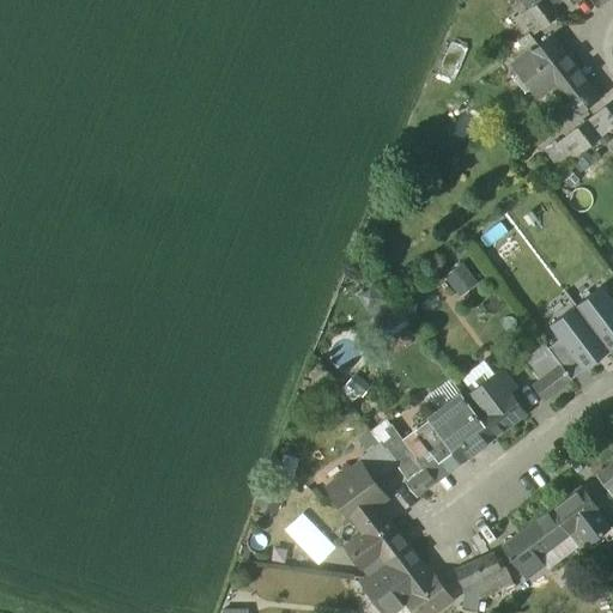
[(557,18),(544,0),(523,0),(530,8),(521,16),(535,34),(557,18)]
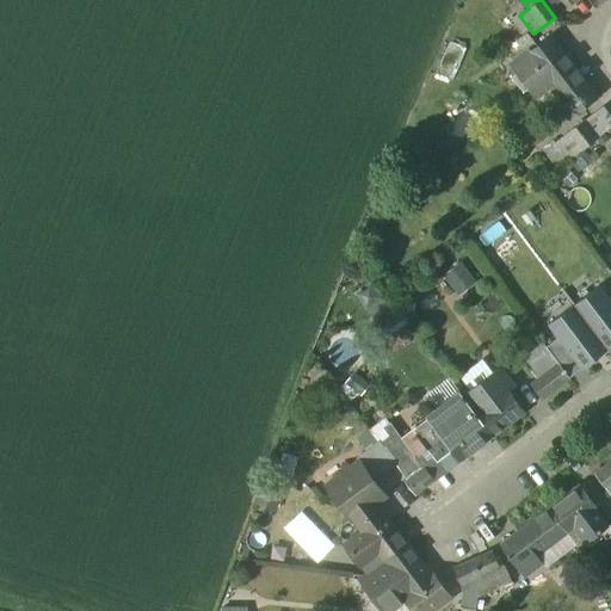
[(528,35),(506,50),(516,62),(537,47),(528,35)]
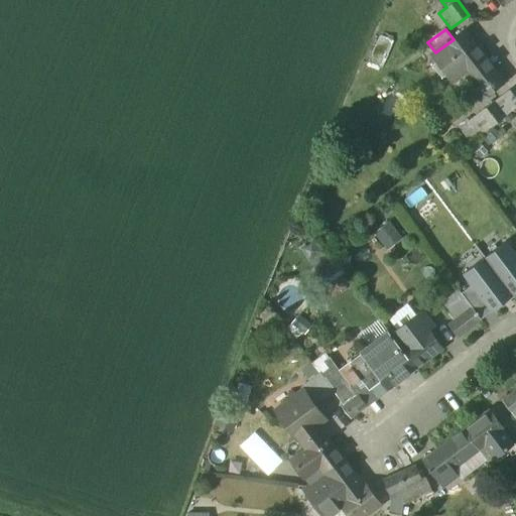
[(435,52),(431,55),(452,82),(466,72),(485,56),(465,30),(454,39),(435,52)]
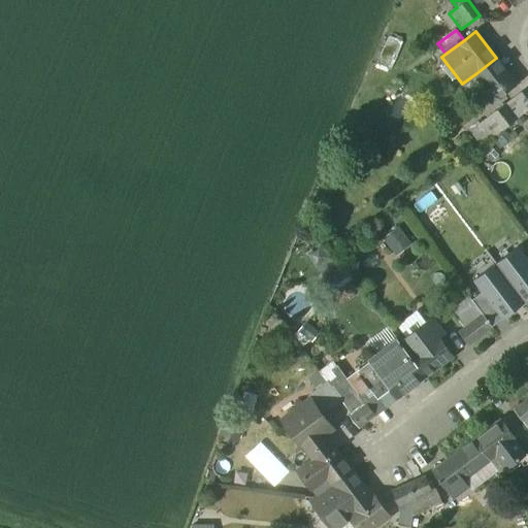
[(517,85),(496,58),(476,73),(497,100),(517,85)]
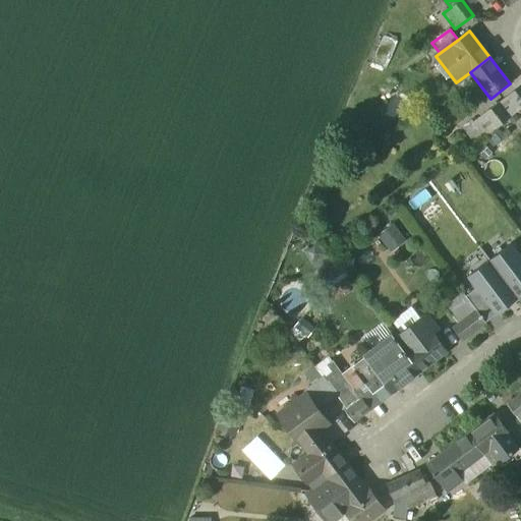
[(520,99),(515,91),(497,105),(509,119),(520,109),(520,99)]
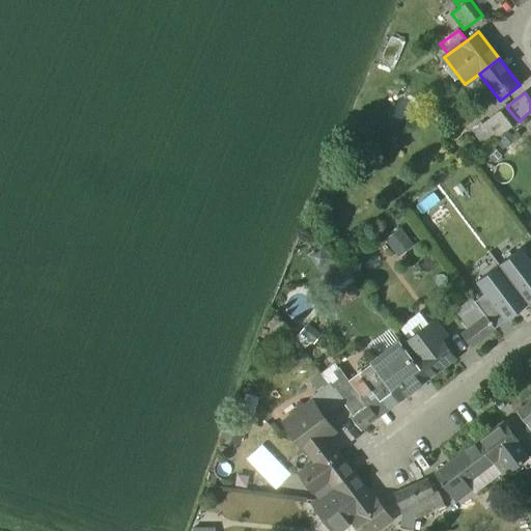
[(519,121),(506,107),(495,115),(506,131),(507,131),(519,121)]
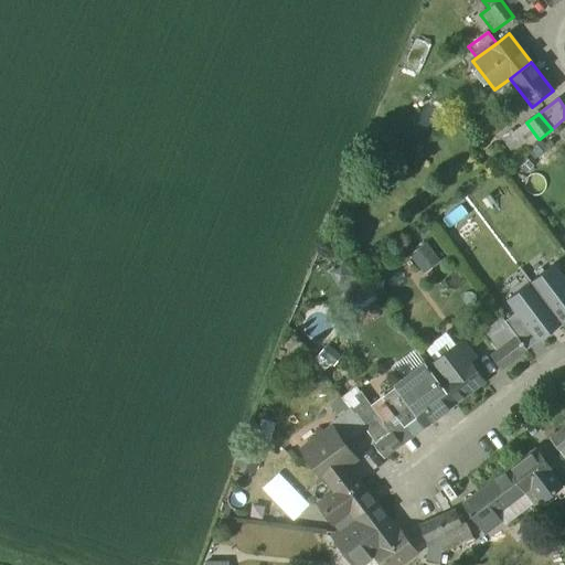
[(539,139),(526,123),(514,132),(526,148),(539,139)]
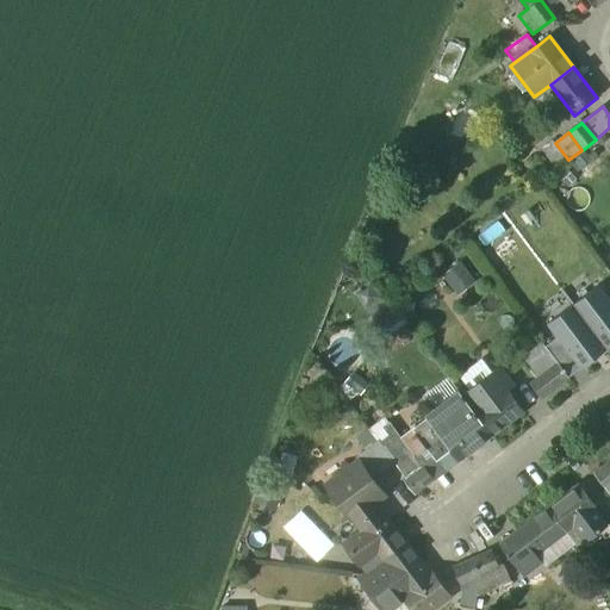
[(447,273),(458,296),(477,286),(466,263),(447,273)]
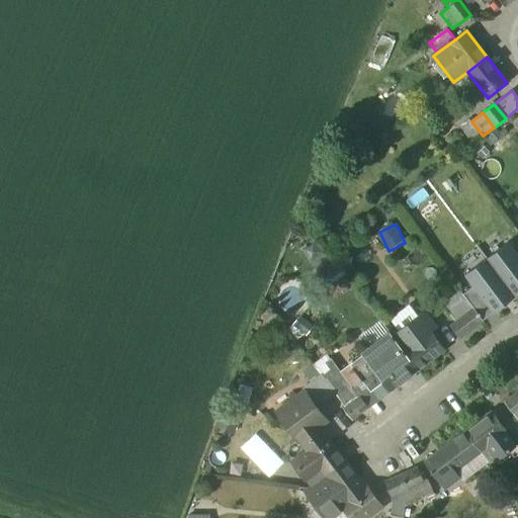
[(517,253),(517,254),(508,242),(487,258),(502,279),(515,296),(517,293),(517,253)]
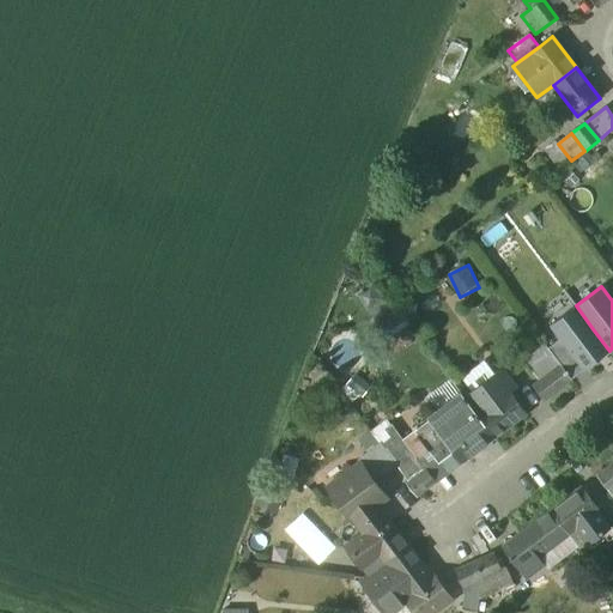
[(594,331),(576,305),(550,326),(560,339),(584,370),(610,351),(594,331)]
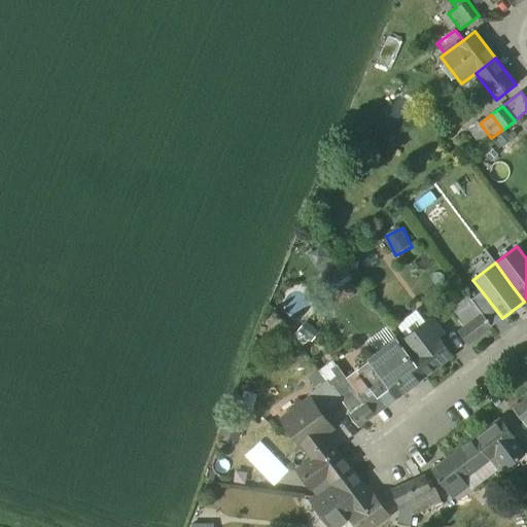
[(475,305),(456,319),(463,328),(482,314),(475,305)]
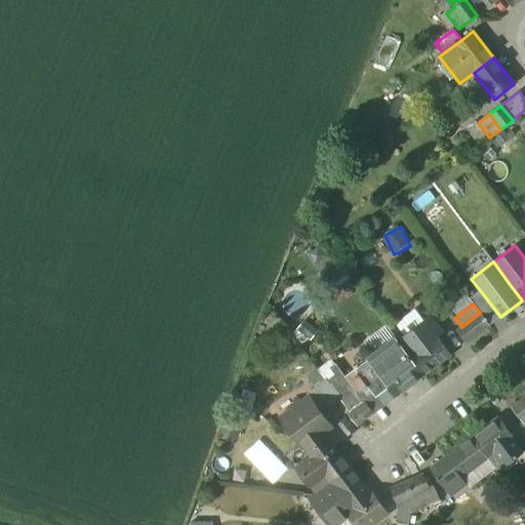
[(461,327),(456,331),(466,344),(489,325),(480,313),(461,327)]
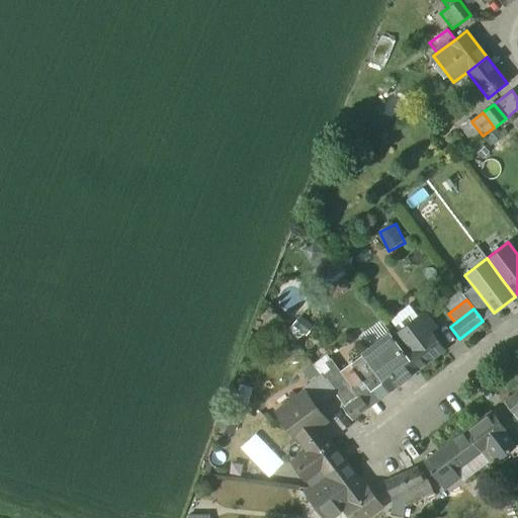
[(423,313),(393,336),(418,369),(444,350),(430,330),(434,327),(423,313)]
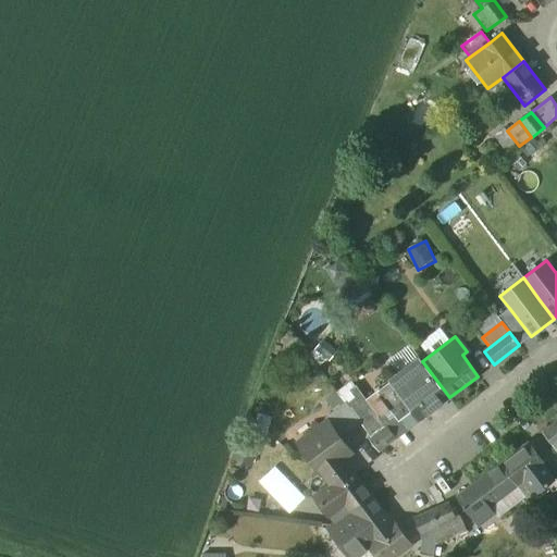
[(336,359),(337,346),(321,345),(320,357),(336,359)]
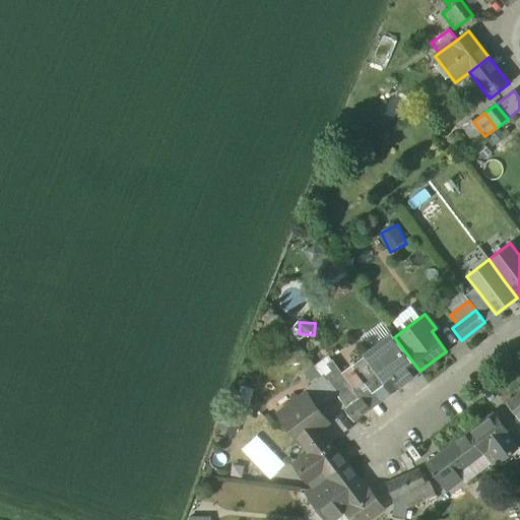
[(393,335),(351,367),(373,394),(387,383),(393,391),(419,371),(394,337),(393,335)]
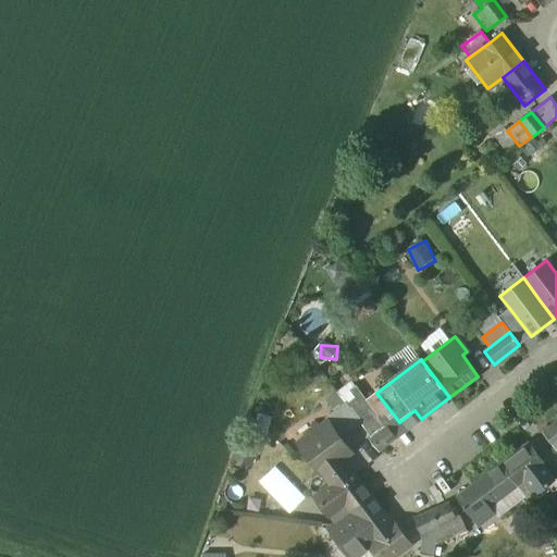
[(347,405),(326,420),(329,422),(341,438),(361,423),(347,405)]
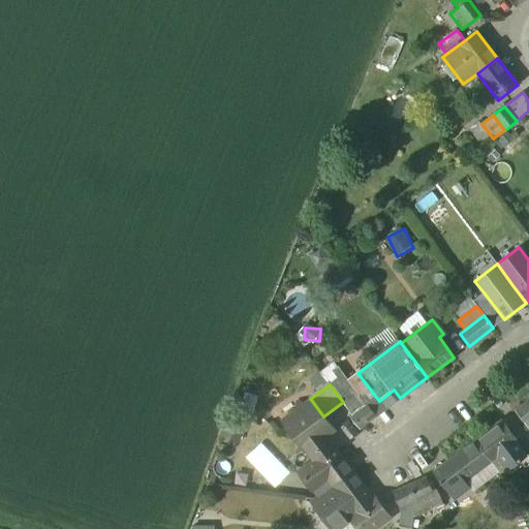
[(312,401),(307,404),(298,403),(296,412),(283,422),(305,449),(313,459),(333,444),(325,435),(333,429),(323,416),(312,401)]
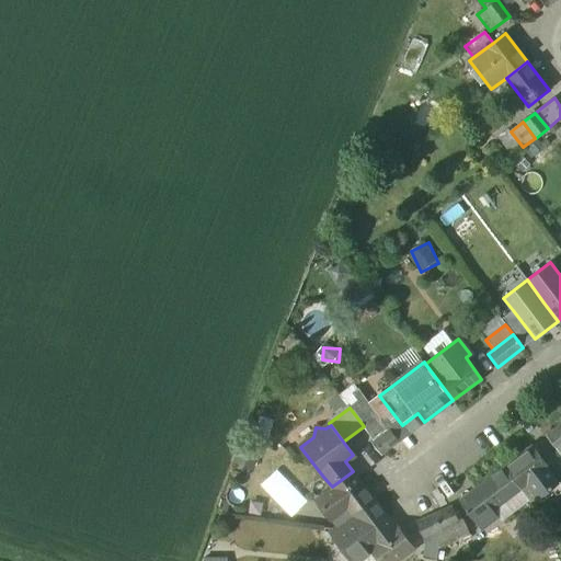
[(560,453),(560,430),(559,427),(547,436),(560,454),(560,453)]
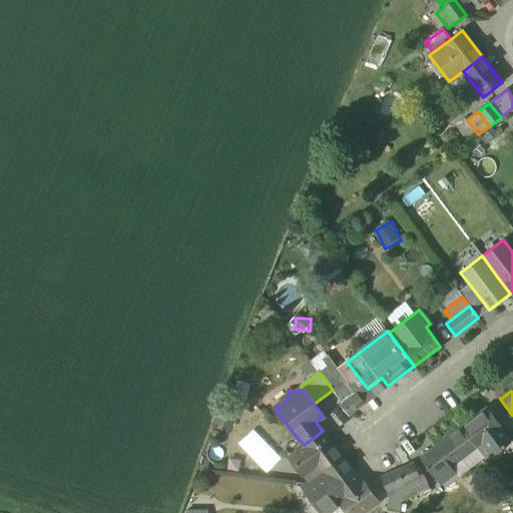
[(356,392),(342,403),(341,403),(340,404),(349,415),(365,403),(356,392)]
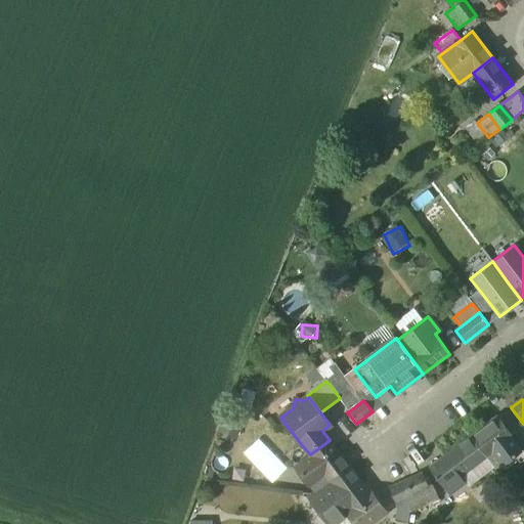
[(513,437),(497,418),(471,437),(486,457),(493,451),(504,466),(522,451),(512,438),(513,437)]
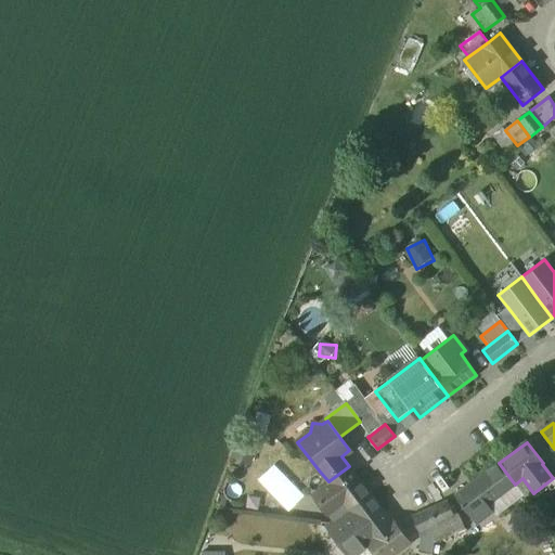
[(499,463),(455,497),(476,524),(492,511),(499,506),(494,500),(515,485),(499,463)]
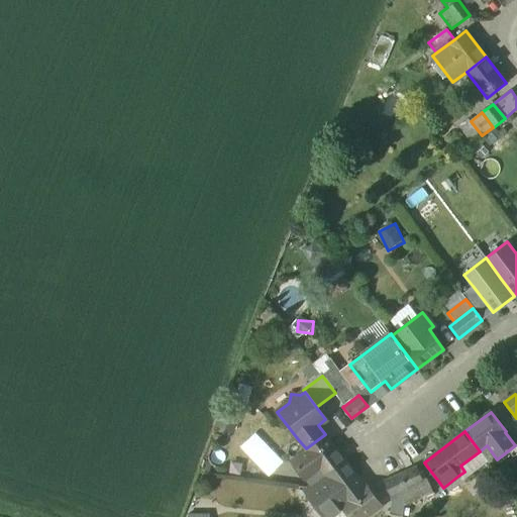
[(325,434),(306,448),(306,449),(292,460),(312,487),(325,476),(326,475),(345,460),(325,434)]
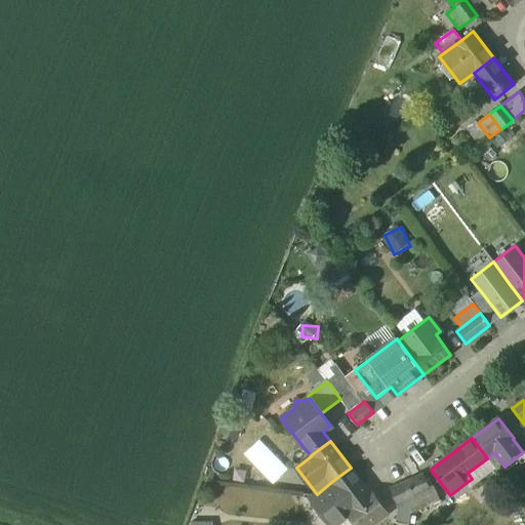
[(265,471),(278,484),(292,470),(279,455),(265,471)]
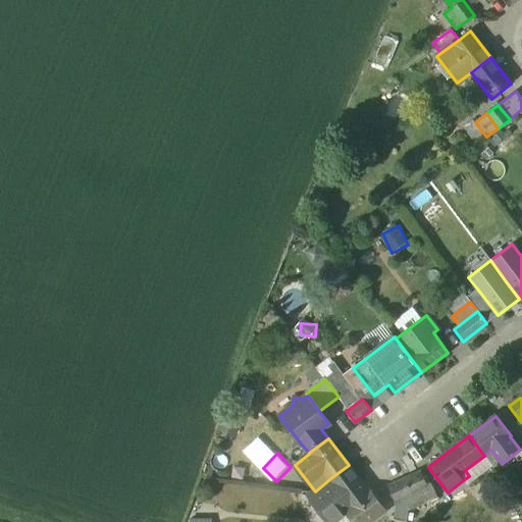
[(329,479),(328,480),(315,491),(309,497),(327,521),(334,521),(346,513),(352,521),(369,521),(385,510),(370,489),(368,490),(349,465),(329,479)]
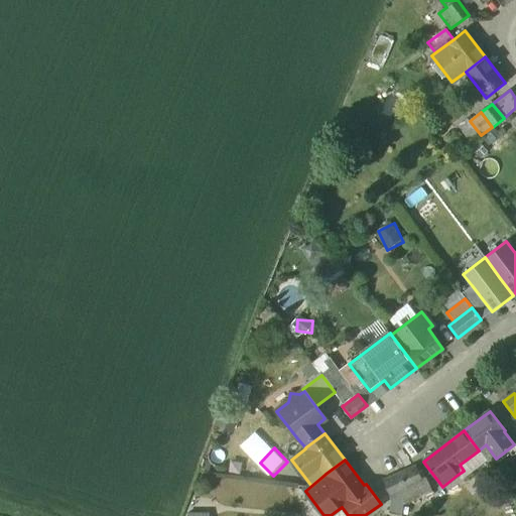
[(421,479),(416,467),(399,475),(405,487),(402,508),(410,508),(411,500),(431,491),(425,477),(421,479)]
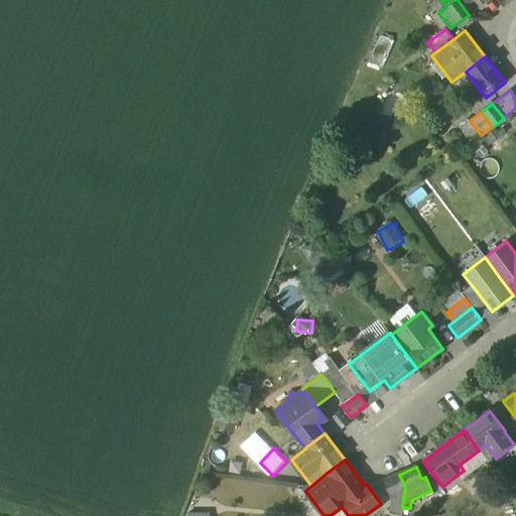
[(405,487),(399,475),(383,482),(392,501),(389,514),(401,515),(402,508),(405,487)]
